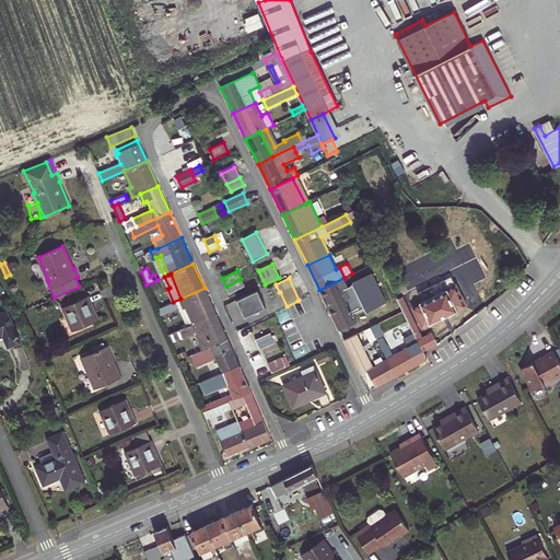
[(327,306),(339,330),(358,322),(347,299),(351,296),(343,278),(319,290),(324,299),(326,298),(329,305),(327,306)]
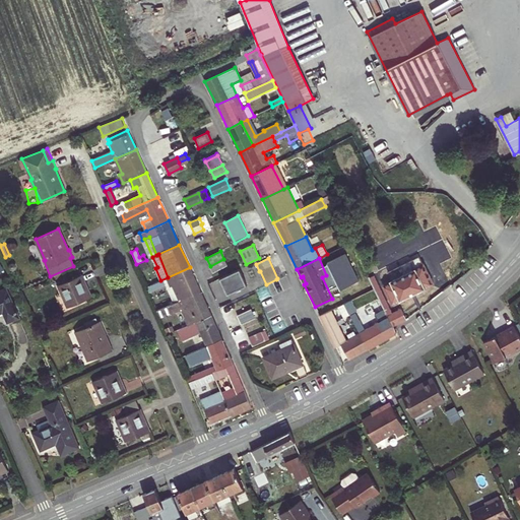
[(210,266),(213,273),(228,266),(223,259),(210,266)]
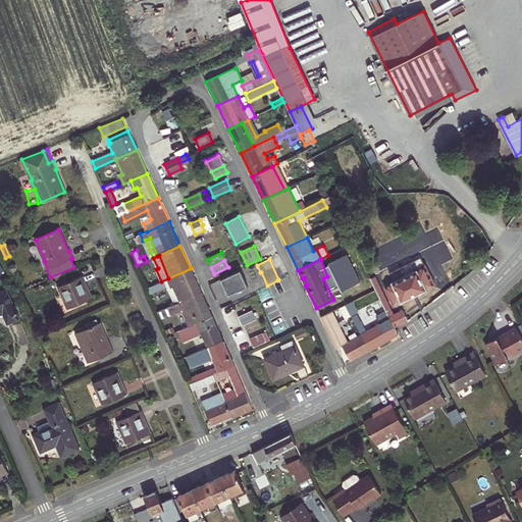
[(389,272),(394,281),(416,270),(412,262),(403,266),(401,264),(398,265),(399,268),(389,272)]
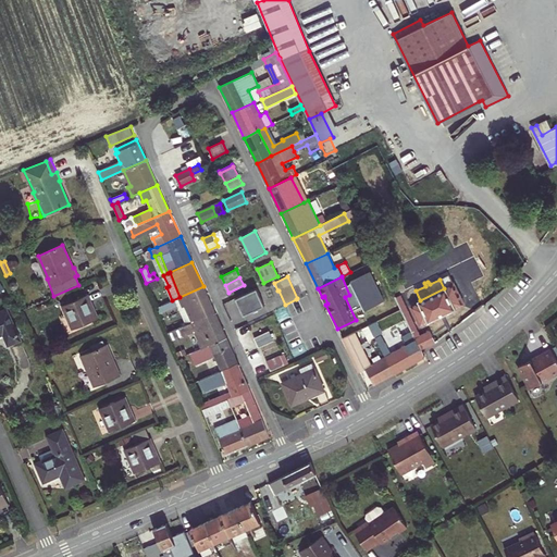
[(411,307),(420,325),(463,305),(454,284),(444,288),(420,300),(418,300),(419,302),(411,307)]
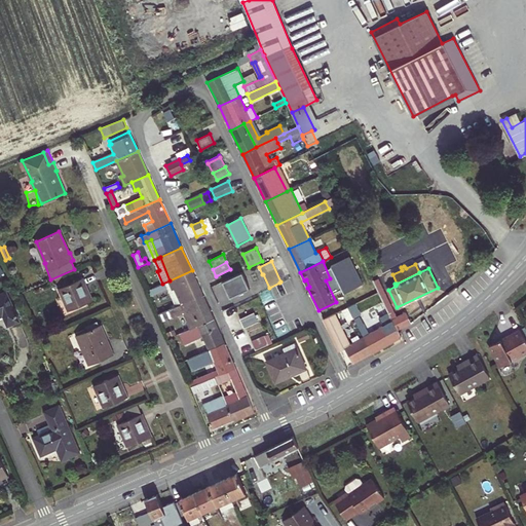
[(148,290),(151,296),(167,288),(176,306),(203,295),(192,270),(170,280),(162,284),(148,290)]
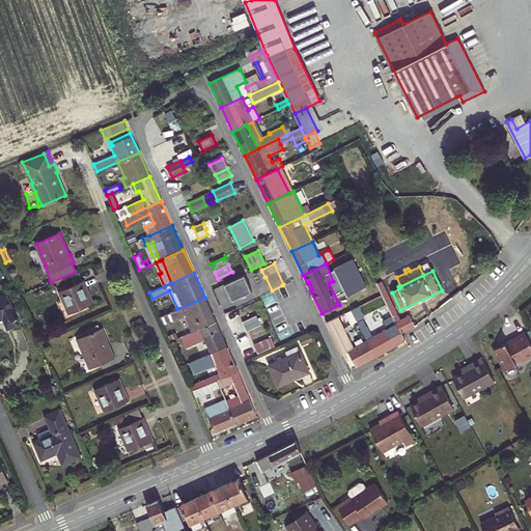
[(244,275),(224,284),(231,301),(252,291),(244,275)]
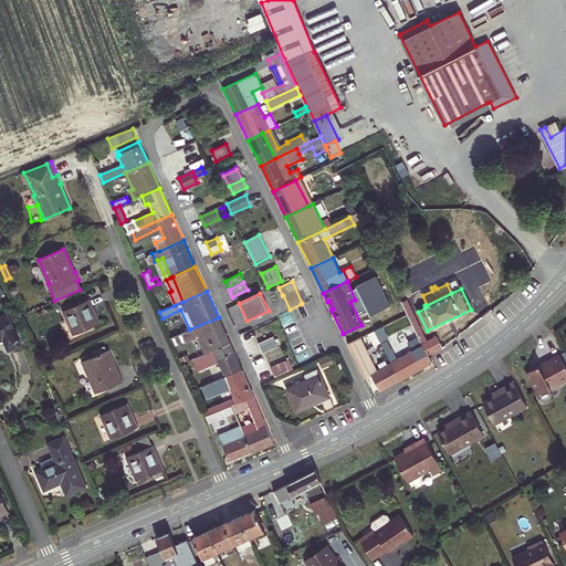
[(64,311),(74,334),(100,323),(88,300),(83,302),(74,306),(64,311)]
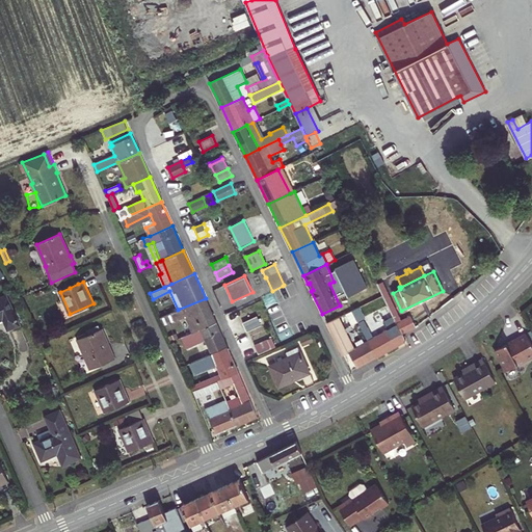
[(329,284),(340,306),(344,302),(334,282),(329,284)]
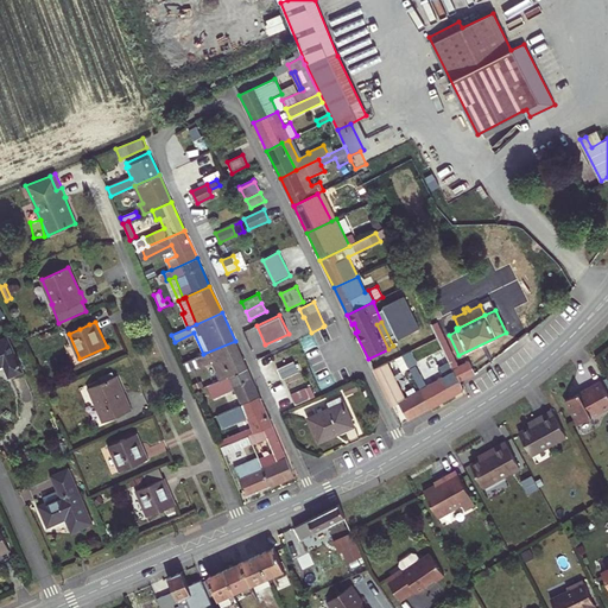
[(454,358),(437,322),(431,325),(449,360),(454,358)]
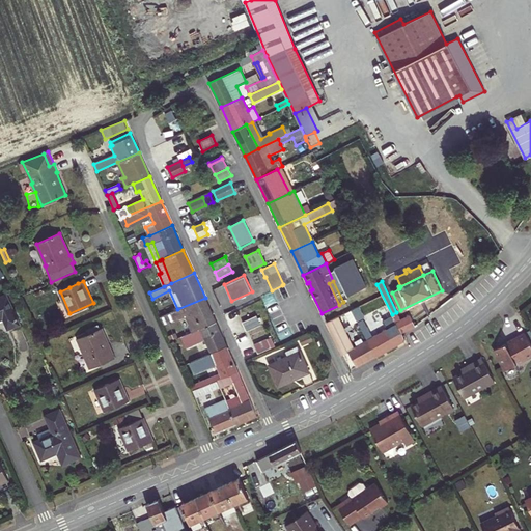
[(268,312),(283,305),(289,302),(282,285),(260,297),(268,312)]
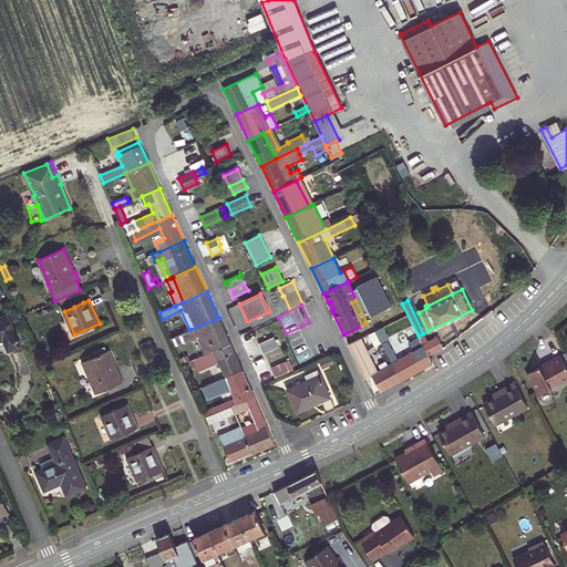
[(0,317),(0,340),(3,339),(4,341),(9,351),(20,346),(19,341),(19,340),(18,337),(17,338),(7,315),(0,317)]
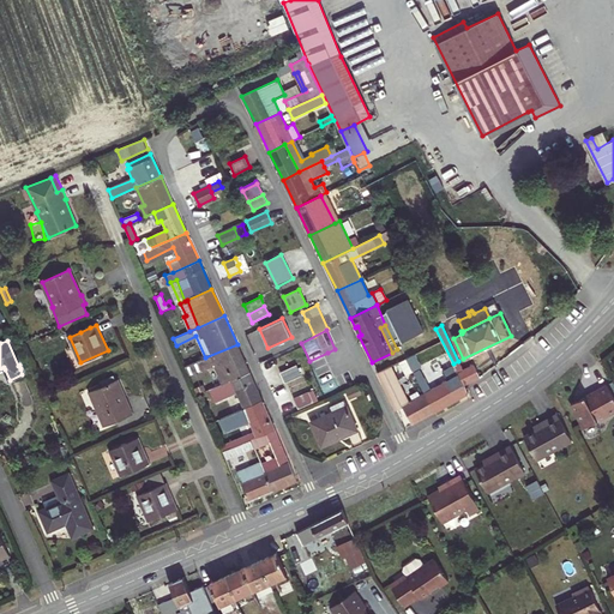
[(188,375),(214,365),(222,384),(251,372),(238,344),(205,357),(185,367),(188,375)]
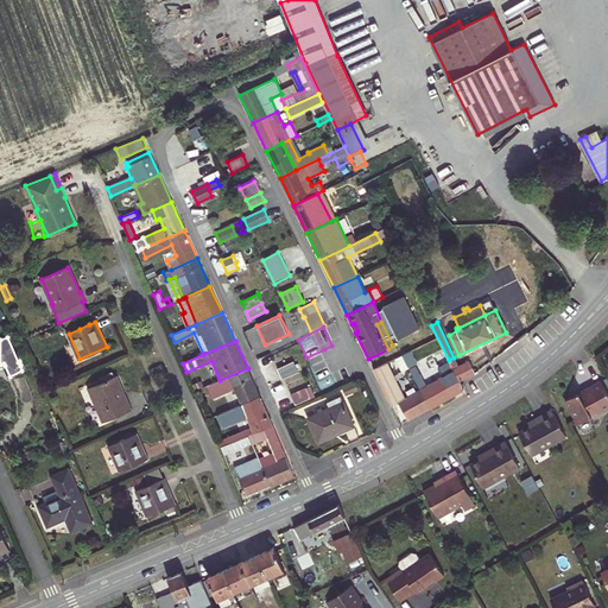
[(403,355),(409,366),(417,362),(411,350),(403,355)]
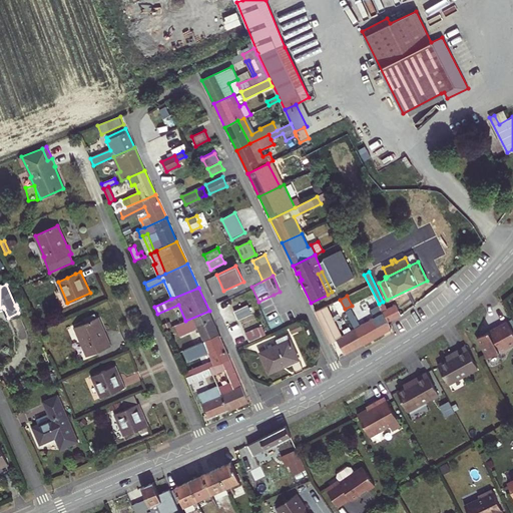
[(218,303),(221,309),(231,304),(229,298),(218,303)]
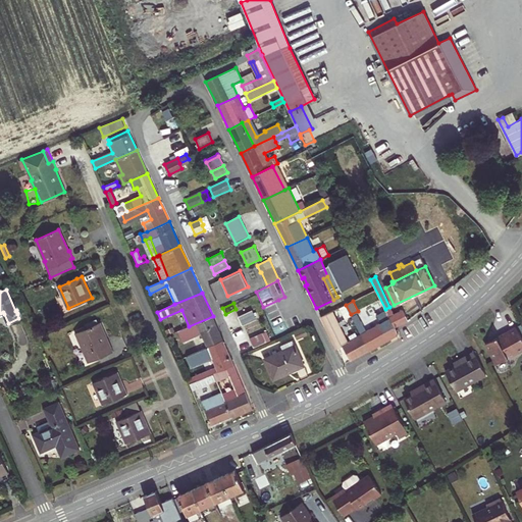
[(394,315),(389,307),(385,309),(385,310),(387,314),(390,312),(393,316),(394,315)]
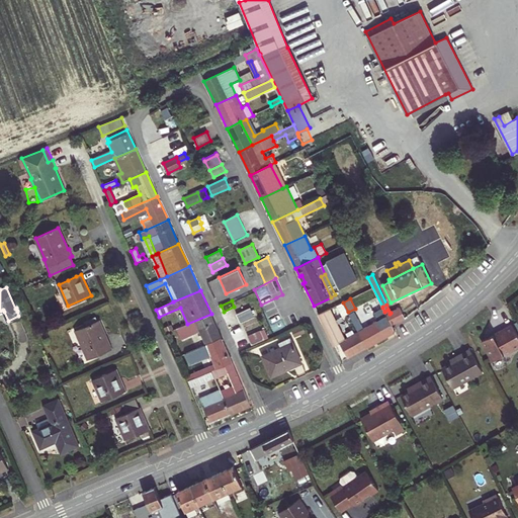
[(249,307),(236,314),(240,323),(254,316),(249,307)]
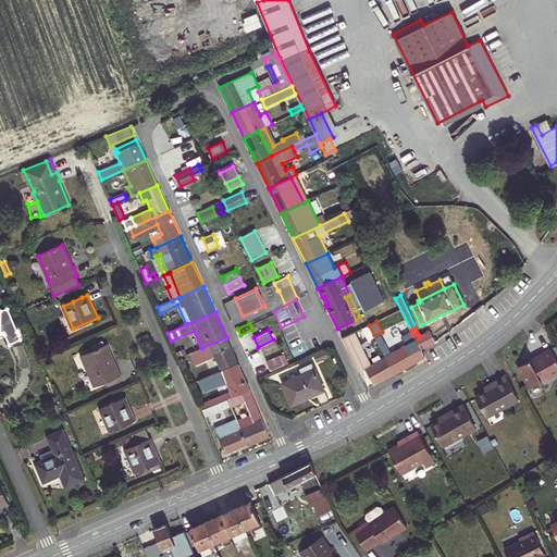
[(385,343),(380,346),(385,357),(395,374),(424,357),(421,350),(416,339),(413,335),(411,331),(401,337),(406,345),(391,354),(385,343)]
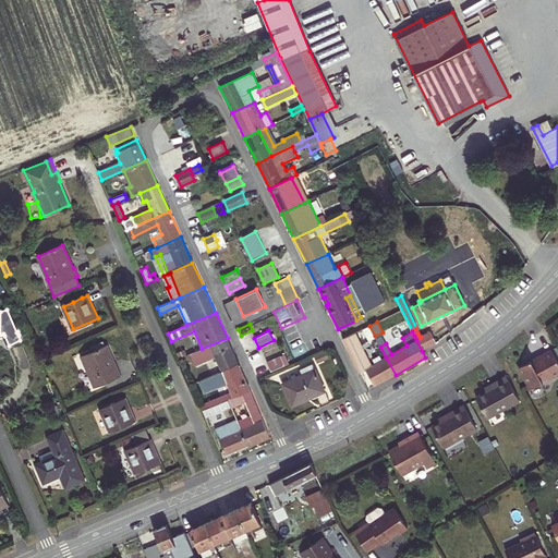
[(422,351),(427,348),(435,343),(429,332),(421,337),(420,338),(417,334),(414,336),(416,340),(422,351)]
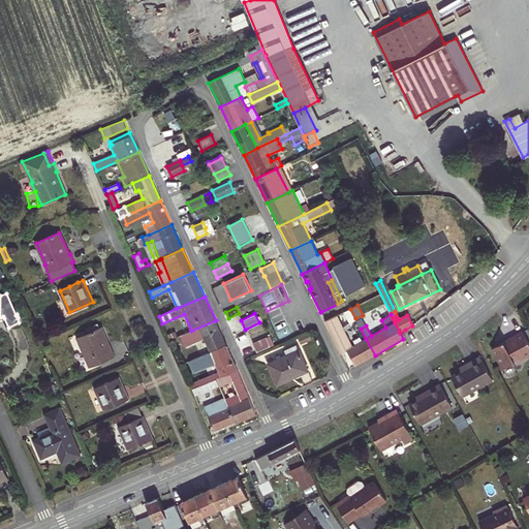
[(325,321),(329,330),(340,324),(336,316),(325,321)]
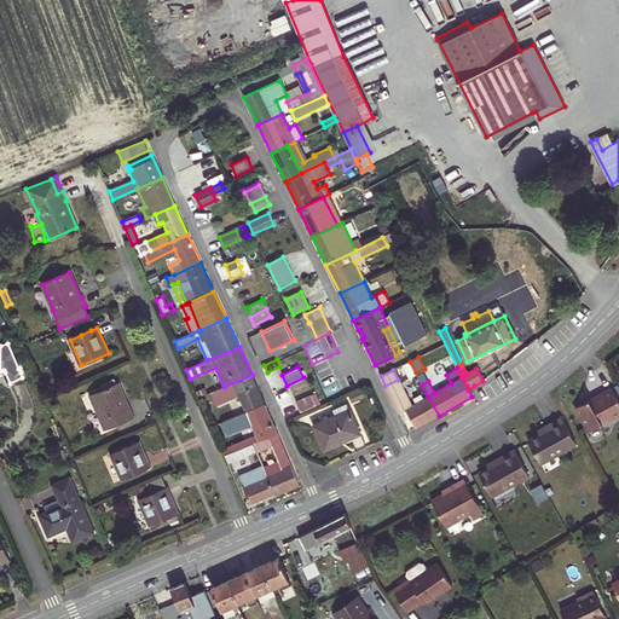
[(229,397),(237,393),(246,412),(265,404),(253,375),(224,387),(215,391),(219,399),(229,394),(229,397)]
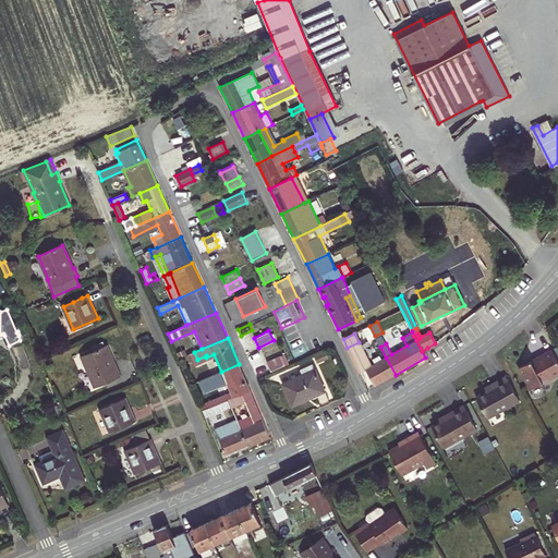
[(82,355),(92,379),(91,379),(94,387),(122,376),(118,367),(117,368),(107,344),(105,346),(94,351),(82,355)]
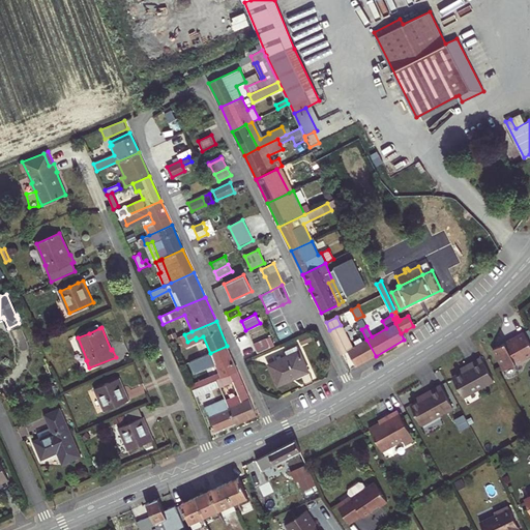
[(333,339),(341,354),(347,350),(356,366),(376,356),(366,340),(353,347),(346,332),(339,336),(333,339)]
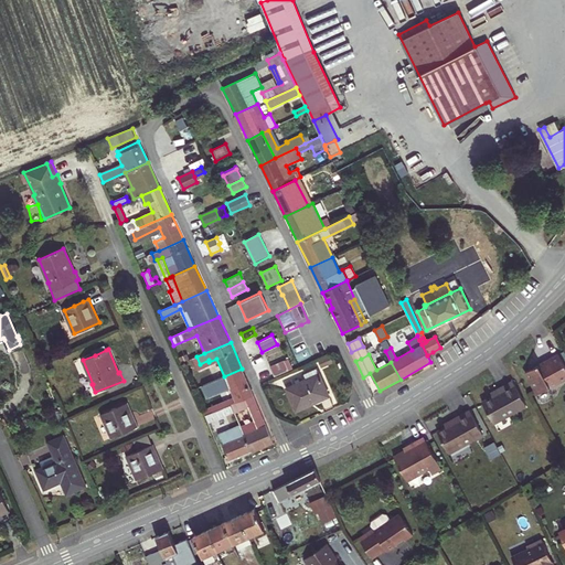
[(525,372),(537,394),(564,379),(564,365),(558,354),(543,363),(544,366),(541,369),(539,365),(525,372)]
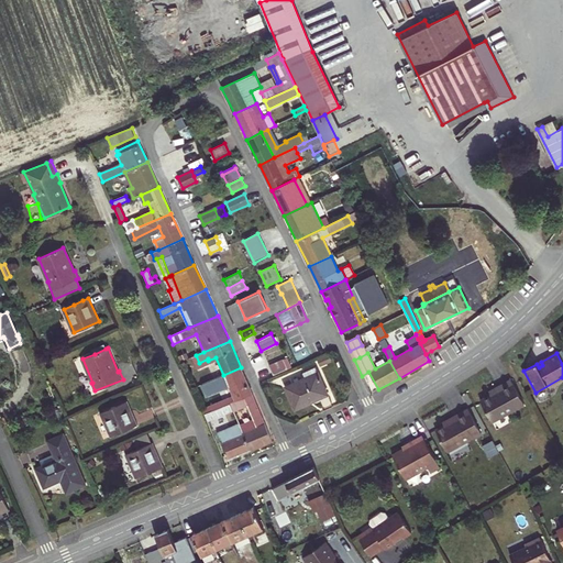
[(269,365),(274,375),(287,368),(283,359),(269,365)]
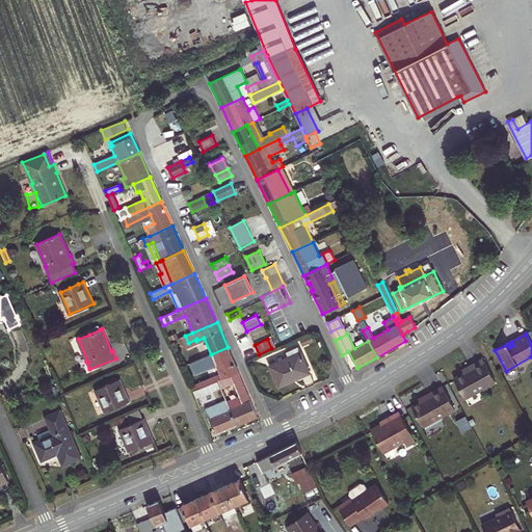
[(286,351),(288,356),(269,365),(278,386),(298,377),(297,375),(309,370),(298,346),(286,351)]
